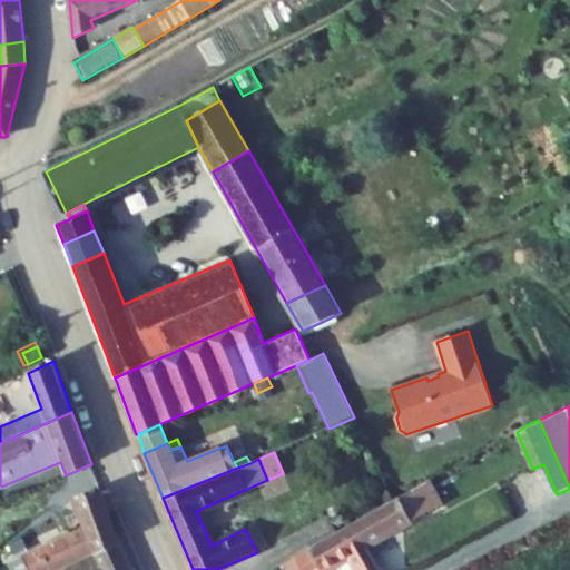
[(393,500),(354,522),(366,546),(442,503),(430,480),(399,497),(393,500)]
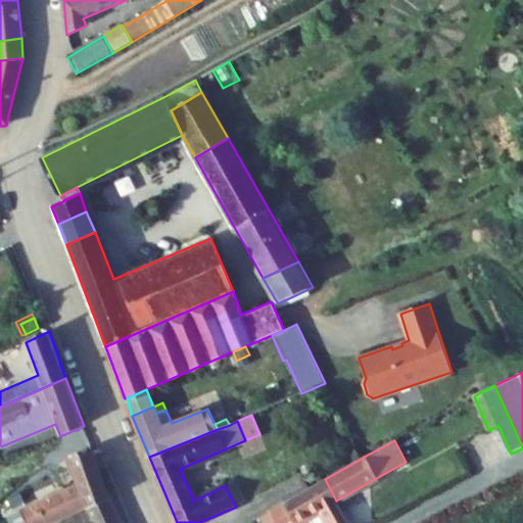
[(78,484),(87,508),(87,509),(110,498),(92,450),(68,459),(78,484)]
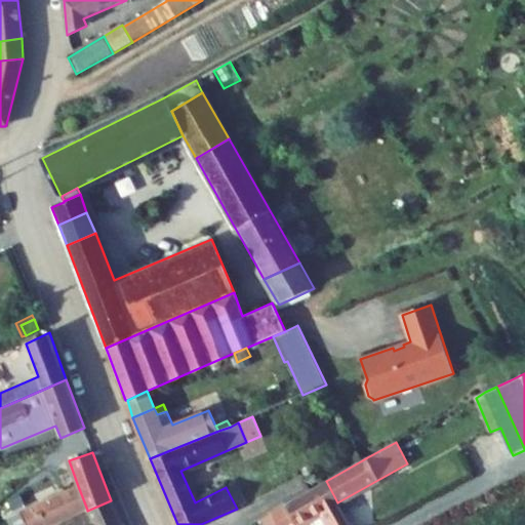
[(311,490),(303,475),(277,489),(284,505),(311,490)]
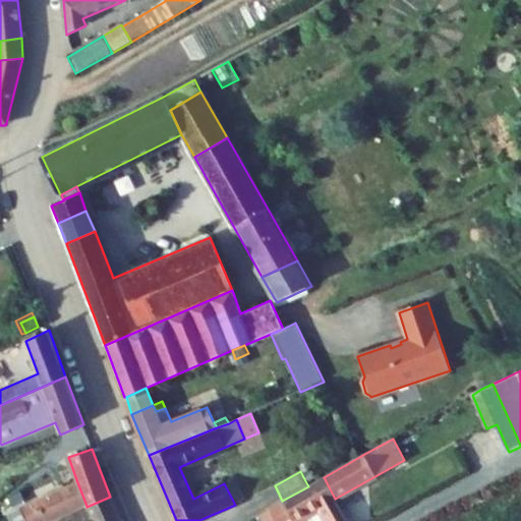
[(346,520),(335,499),(324,477),(308,486),(282,501),(269,509),(274,520),(295,520),(306,516),(308,520),(346,520)]
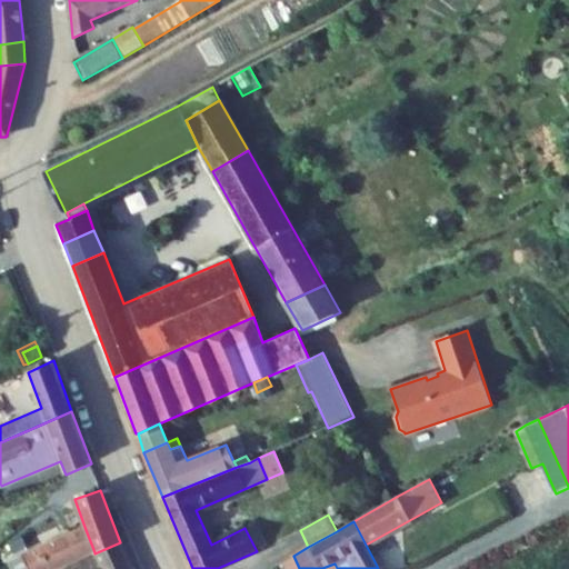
[(12,568),(55,568),(95,552),(85,527),(70,533),(9,560),(12,568)]
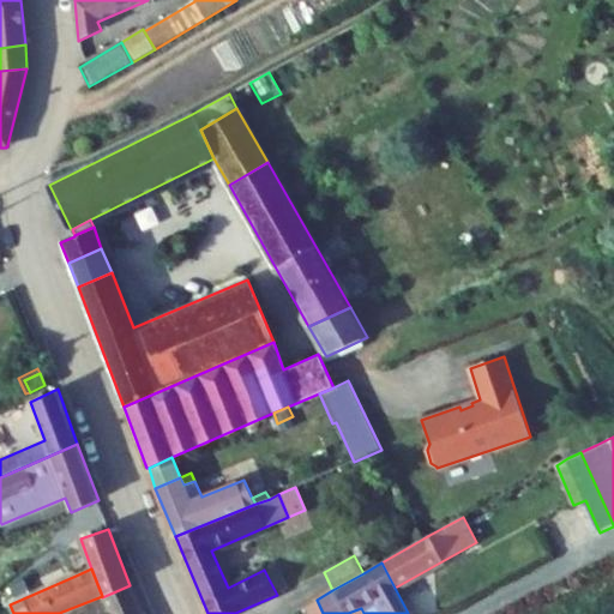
[(24,579),(10,585),(16,597),(29,591),(24,579)]
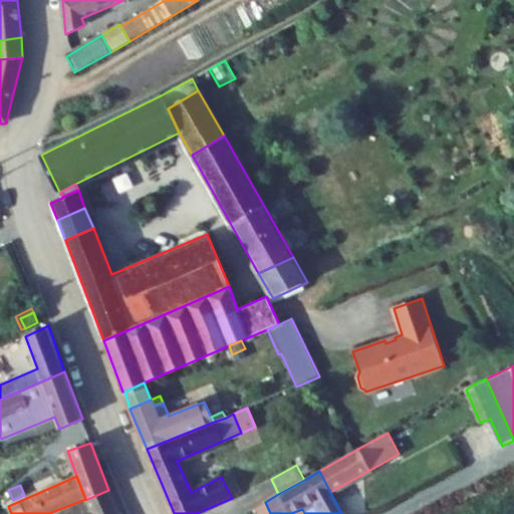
[(85,500),(86,502),(59,513),(119,513),(108,490),(85,500)]
